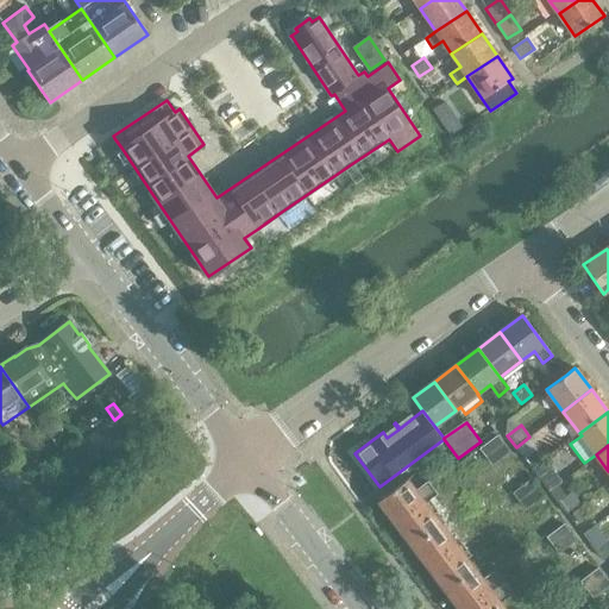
[(539,447),(525,458),(533,469),(546,458),(539,447)]
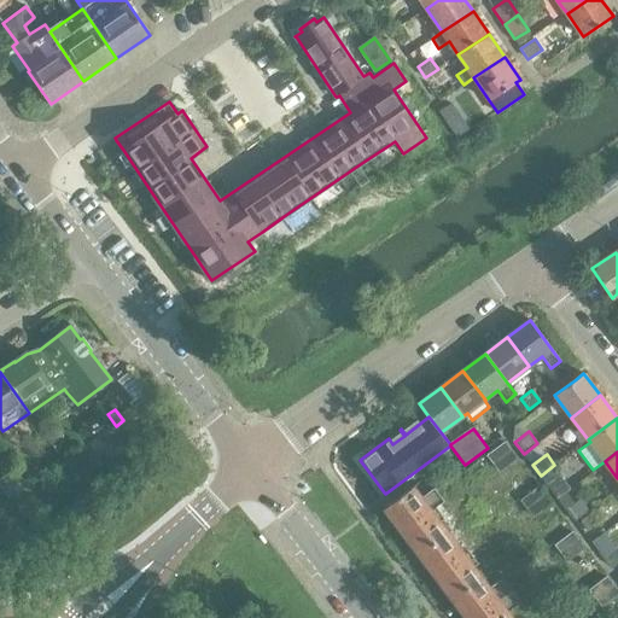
[(13,476),(0,483),(0,485),(9,501),(23,493),(13,476)]
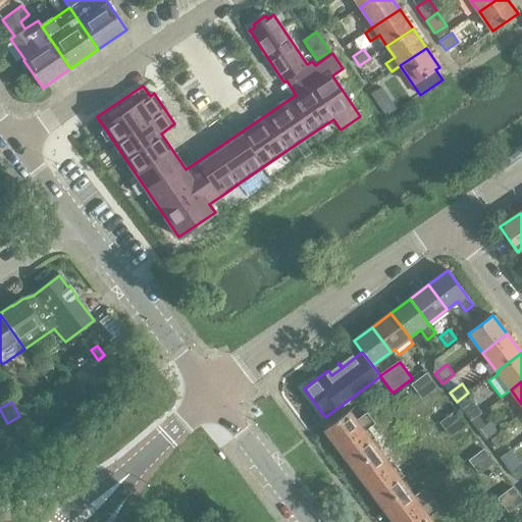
[(434,521),(353,409),(326,428),(395,521),(434,521)]
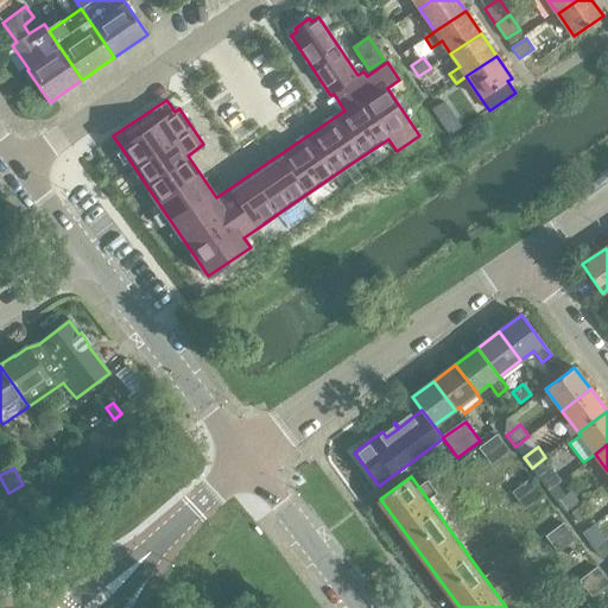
[(561,499),(559,500),(567,510),(580,501),(571,491),(570,492),(561,499)]
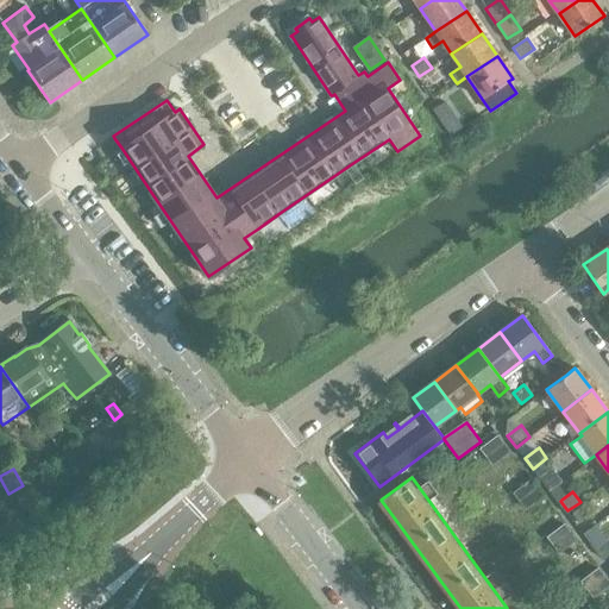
[(584,504),(572,514),(579,523),(592,514),(584,504)]
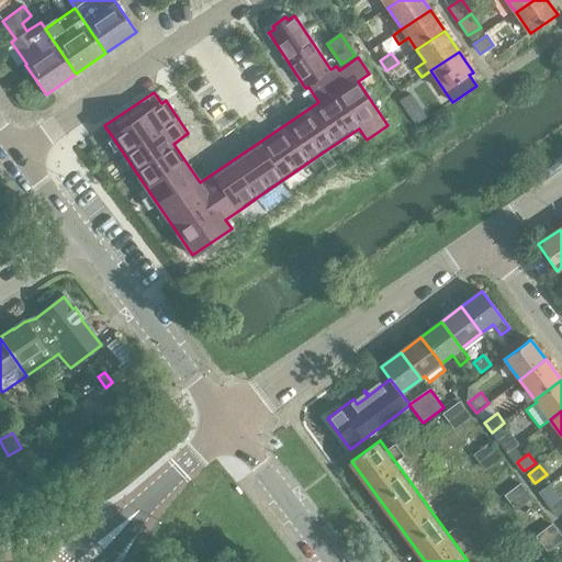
[(554,491),(543,497),(551,507),(561,499),(554,491)]
